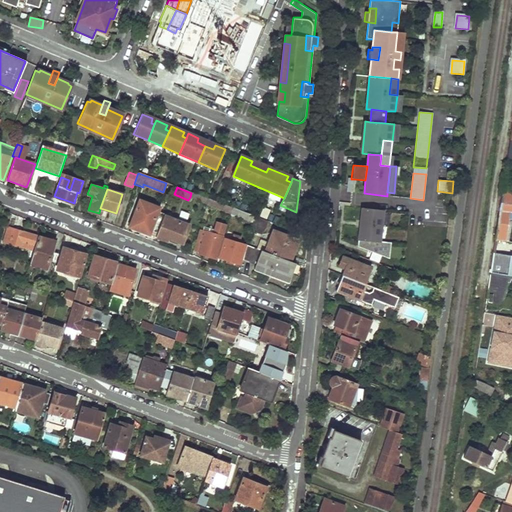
[(511,193),(502,192),(495,239),(506,241),(510,214),(511,214),(511,193)]
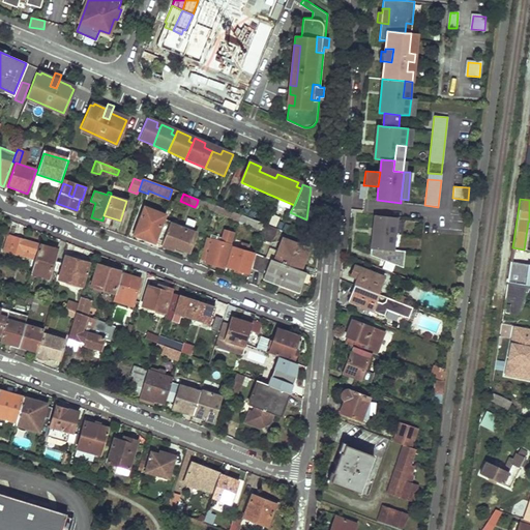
[(198,200),(197,204),(215,211),(216,207),(198,200)]
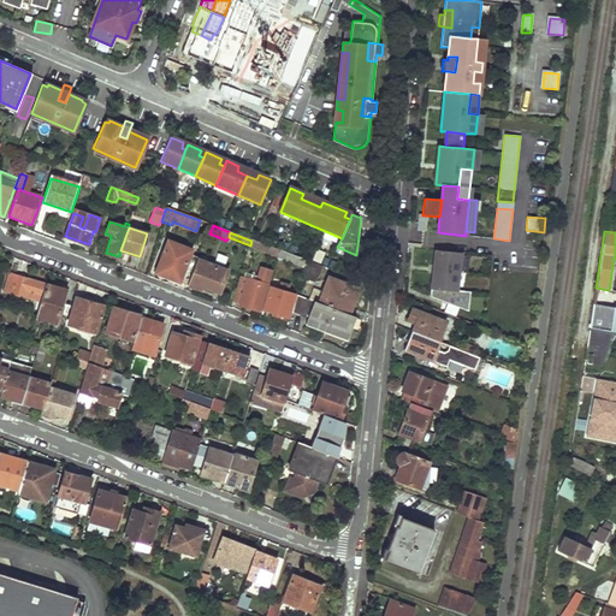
[(165,274),(188,284),(196,261),(200,252),(169,238),(157,266),(167,271),(165,274)]
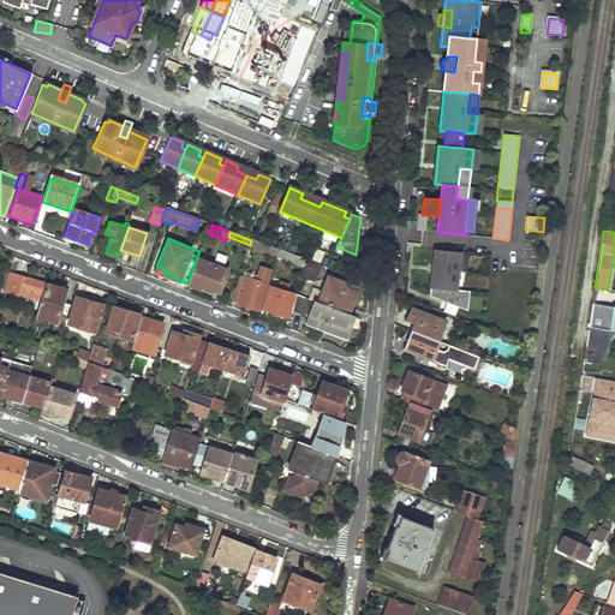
[(262,250),(264,245),(251,240),(250,245),(262,250)]
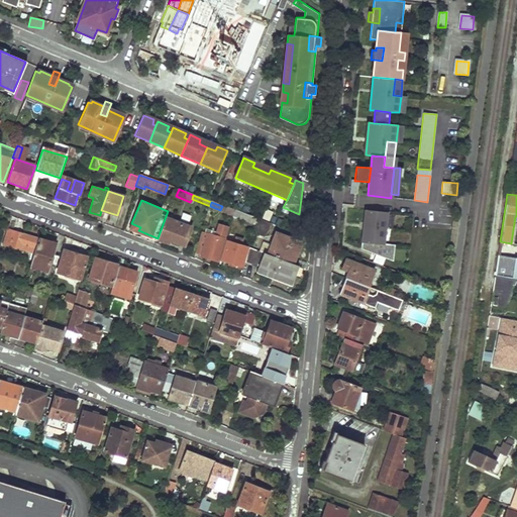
[(266,209),(263,219),(271,221),(273,212),(266,209)]
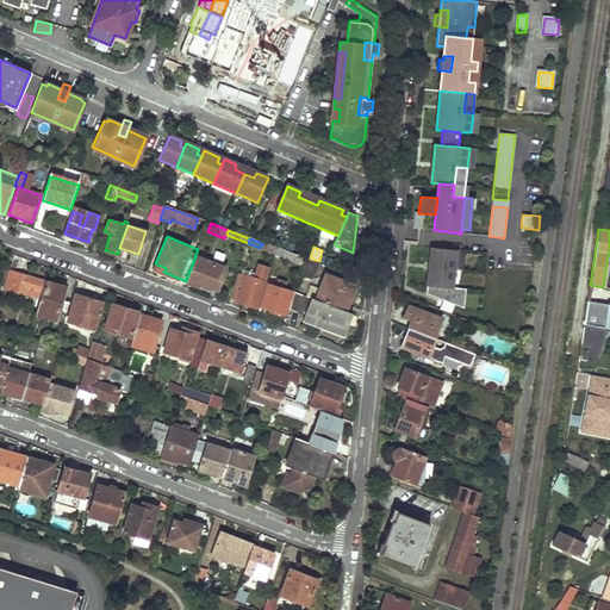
[(458,250),(431,248),(427,294),(465,309),(467,290),(454,288),(458,250)]
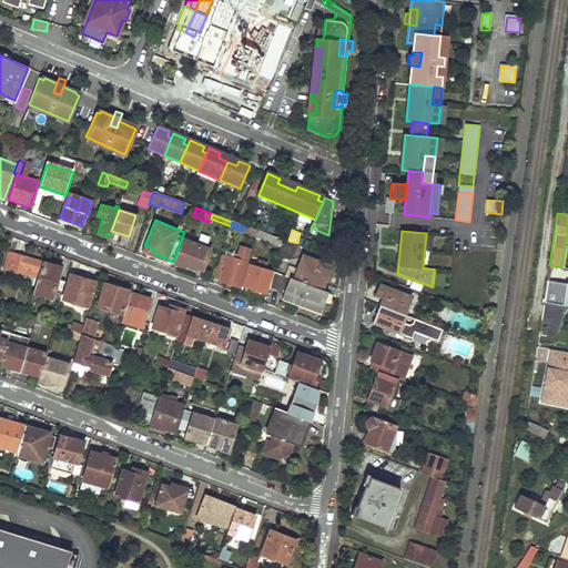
[(255,237),(282,247),(284,242),(257,232),(255,237)]
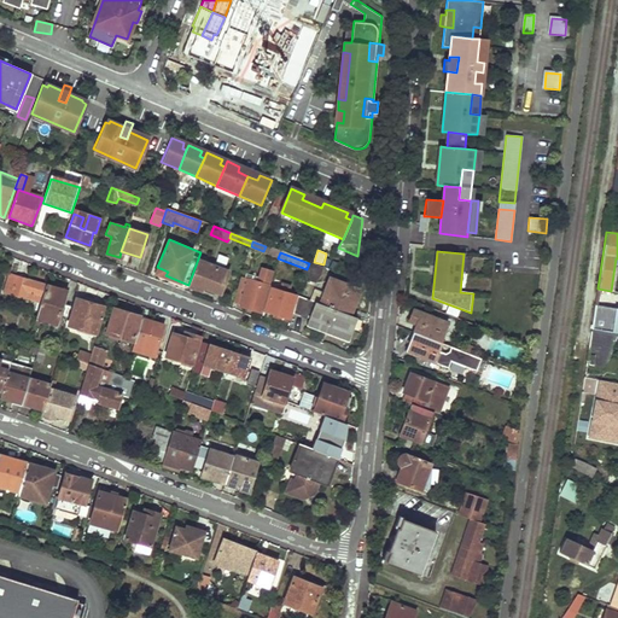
[(202,289),(219,296),(227,274),(197,262),(188,285),(187,286),(200,292),(202,289)]
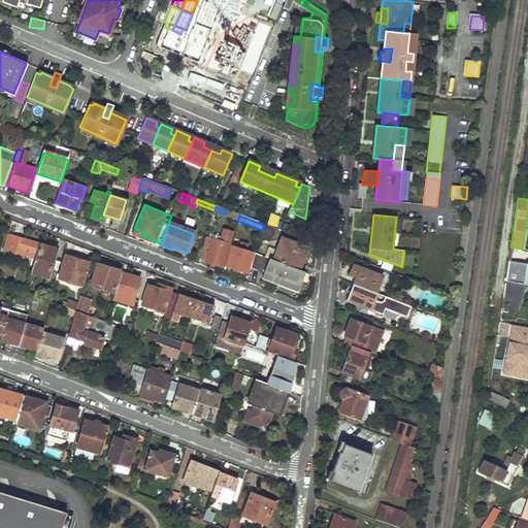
[(262,230),(260,238),(269,242),(272,235),(275,236),(277,230),(264,225),(262,230)]
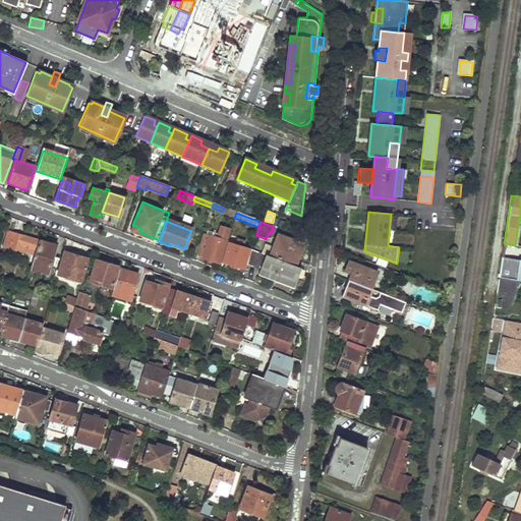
[(4,247),(35,256),(40,240),(9,231),(4,247)]
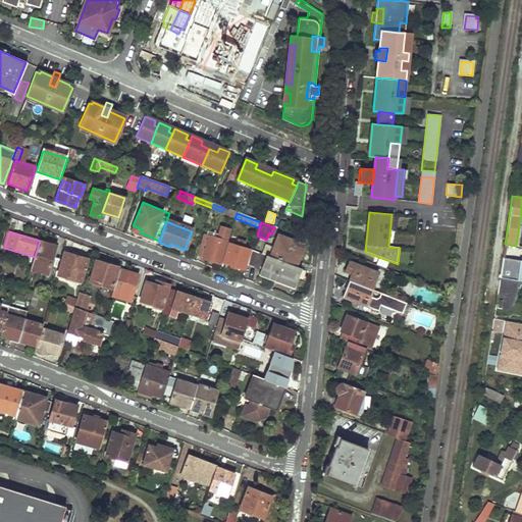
[(204,233),(198,255),(203,257),(203,258),(219,264),(226,242),(204,233)]
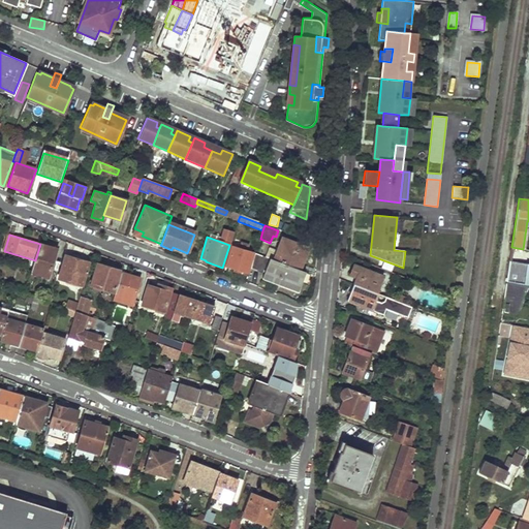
[(275,260),(300,270),(308,248),(282,239),(275,260)]
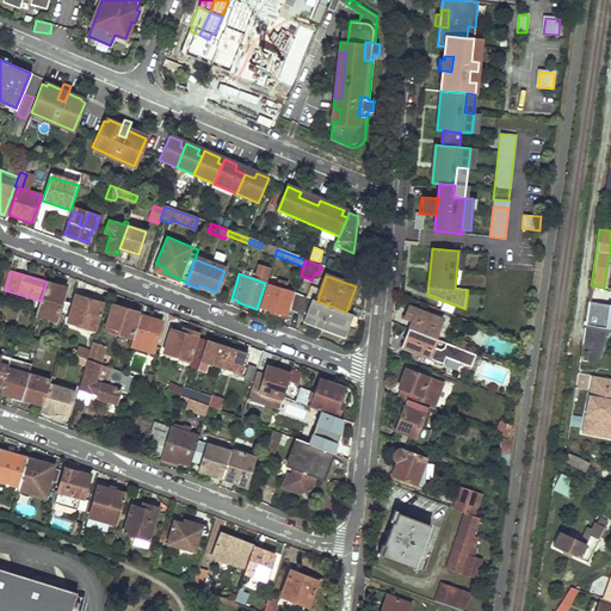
[(67,288),(47,282),(41,301),(37,314),(57,321),(67,288)]
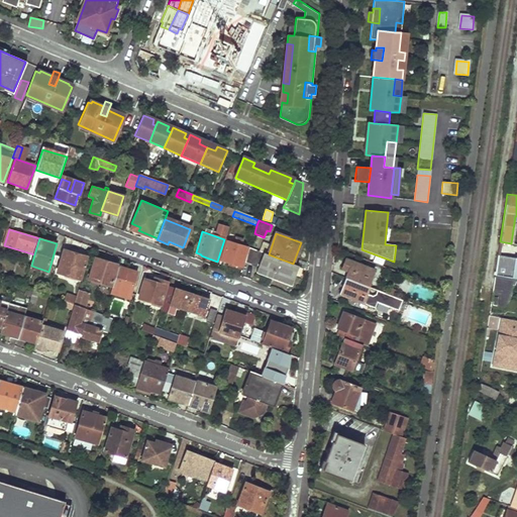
[(235,243),(227,241),(221,261),(229,263),(229,264),(241,268),(247,247),(238,244),(239,242),(236,241),(235,243)]
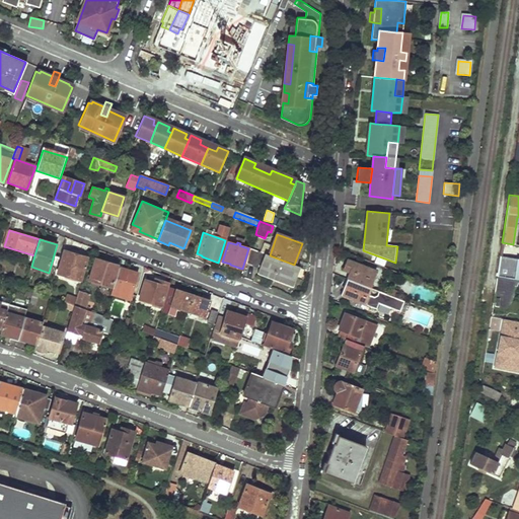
[(89,253),(70,247),(69,251),(65,250),(58,273),(81,280),(89,253)]
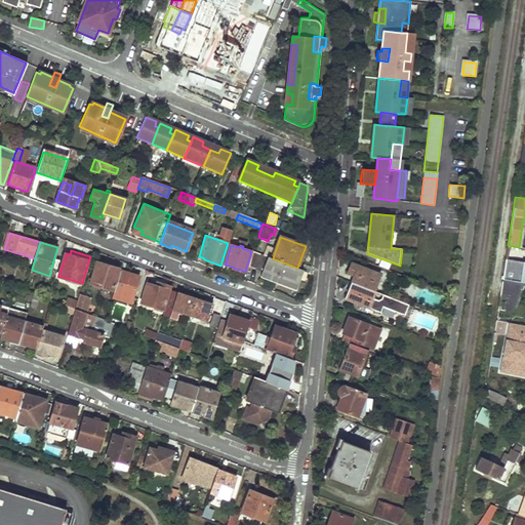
[(273,258),(254,251),(249,266),(263,271),(260,275),(295,288),(303,270),(297,268),(273,258)]
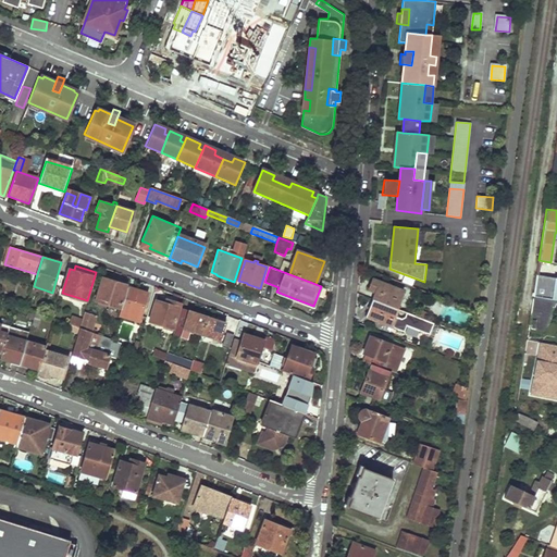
[(533,296),(556,299),(556,298),(556,279),(536,274),(533,296)]
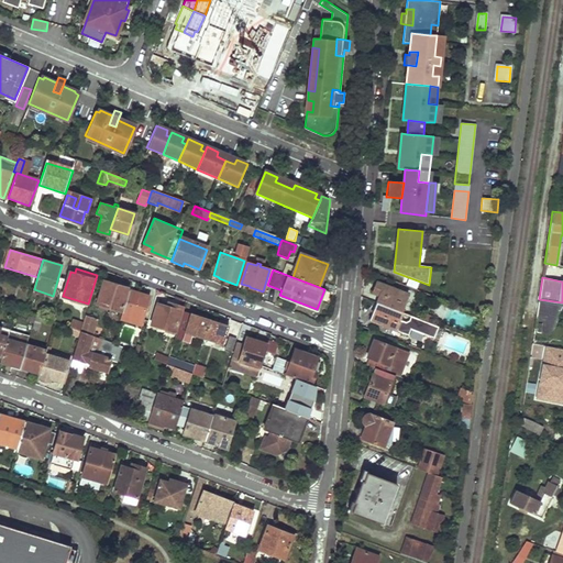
[(105,280),(97,304),(105,306),(103,308),(107,309),(108,307),(121,311),(130,286),(109,279),(108,282),(105,280)]
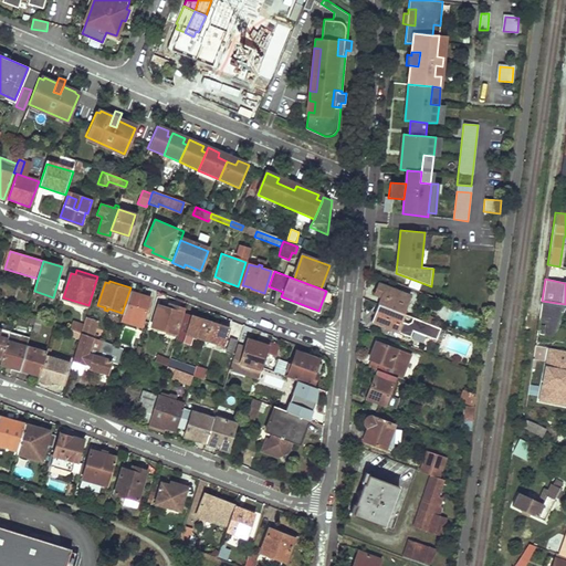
[(402,314),(409,295),(378,284),(375,293),(381,296),(378,304),(379,305),(402,314)]
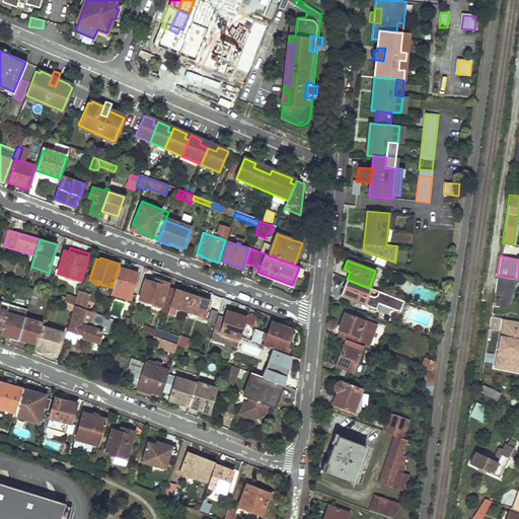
[(138,274),(120,268),(112,293),(131,299),(138,274)]
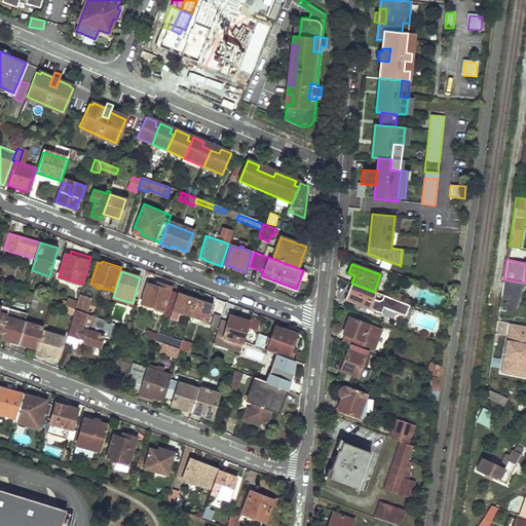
[(513,314),(525,283),(503,279),(498,312),(513,314)]
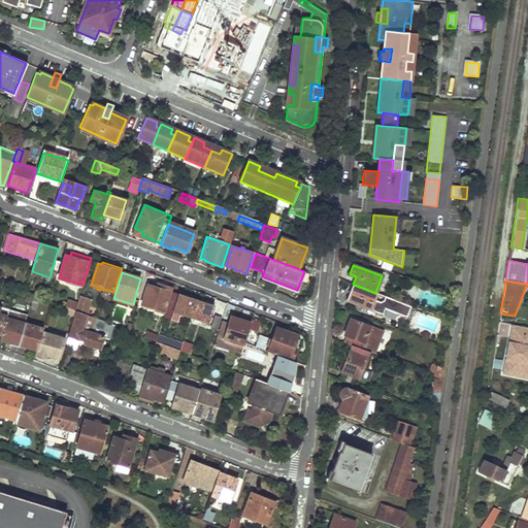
[(155,311),(156,309),(164,311),(171,289),(153,283),(152,287),(147,285),(141,304),(153,308),(152,310),(155,311)]
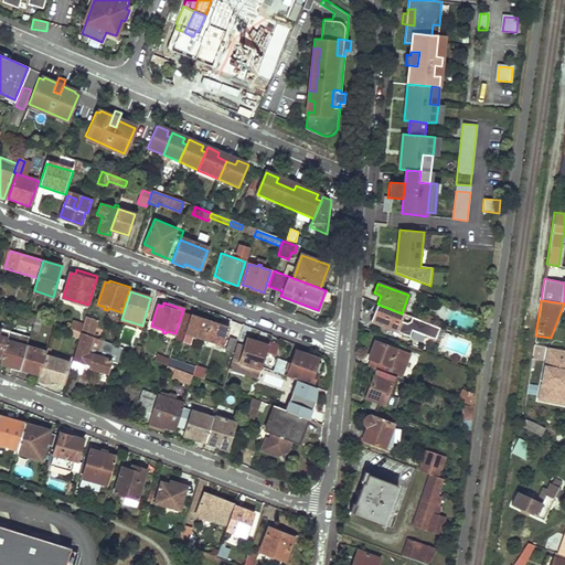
[(402,313),(379,305),(372,321),(412,337),(414,330),(437,340),(441,329),(429,324),(423,321),(402,313)]
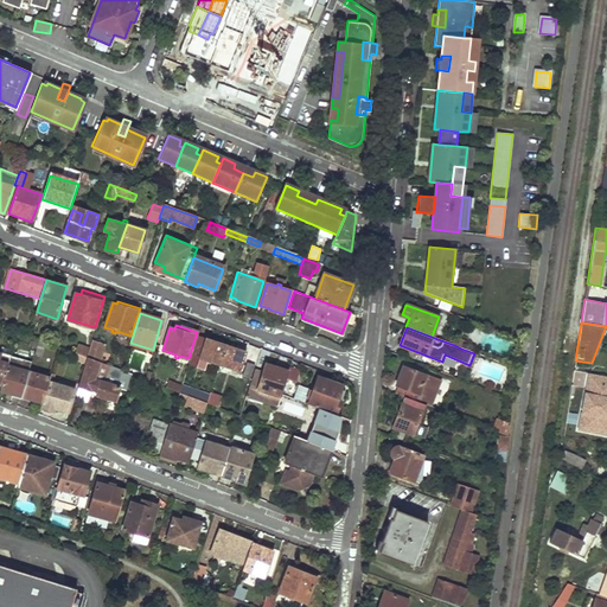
[(219,365),(225,345),(198,337),(192,356),(219,365)]
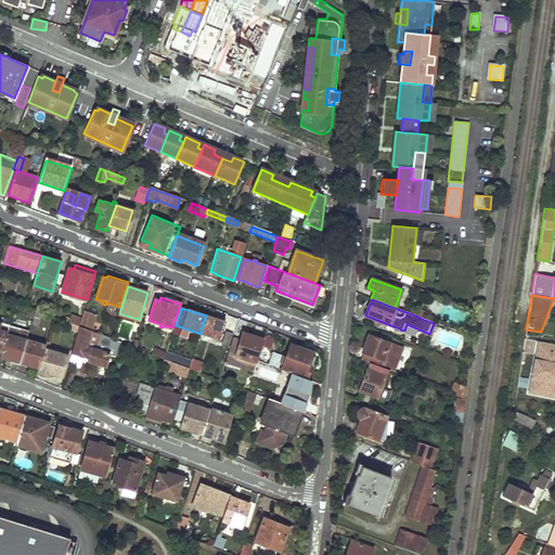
[(86,311),(80,327),(91,331),(97,314),(86,311)]
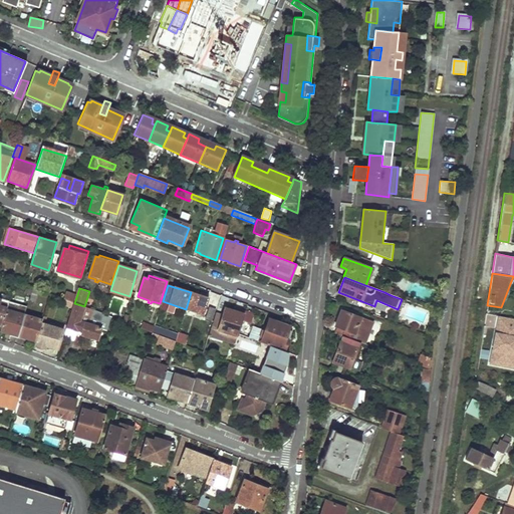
[(65,292),(64,300),(74,302),(75,293),(65,292)]
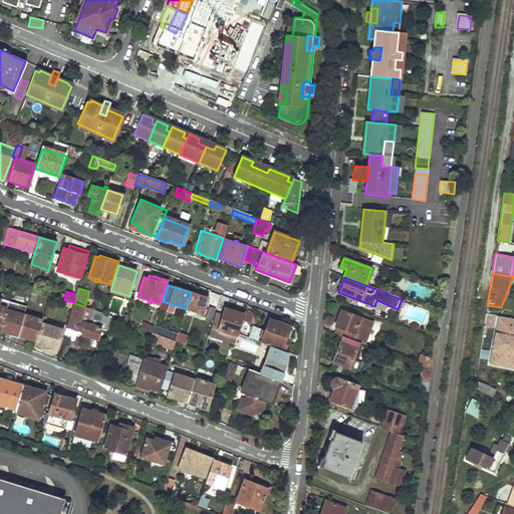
[(209,298),(191,292),(186,309),(203,315),(209,298)]
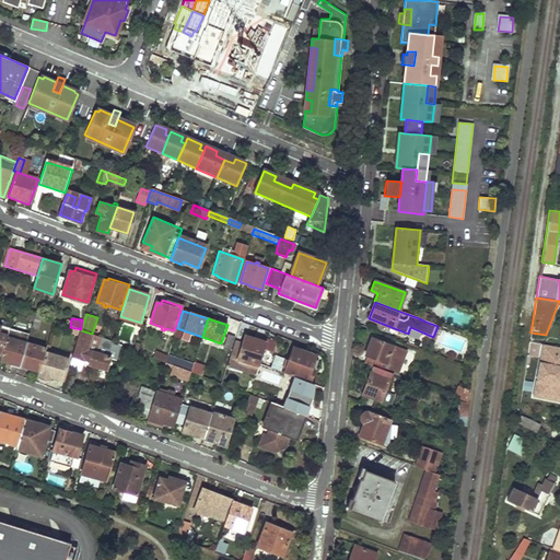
[(117,340),(131,345),(136,326),(123,323),(117,340)]
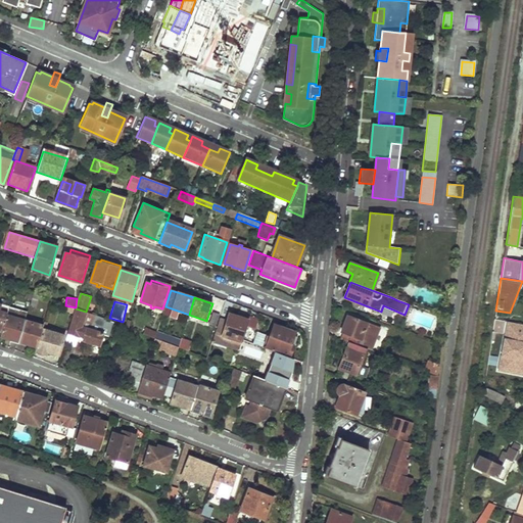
[(0,331),(1,332),(6,315),(8,306),(0,303),(0,331)]
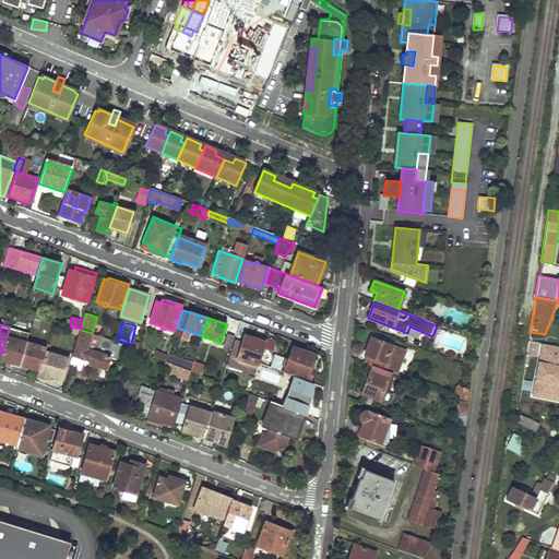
[(92,333),(81,330),(72,357),(91,364),(90,366),(94,367),(100,347),(110,351),(114,341),(92,333)]
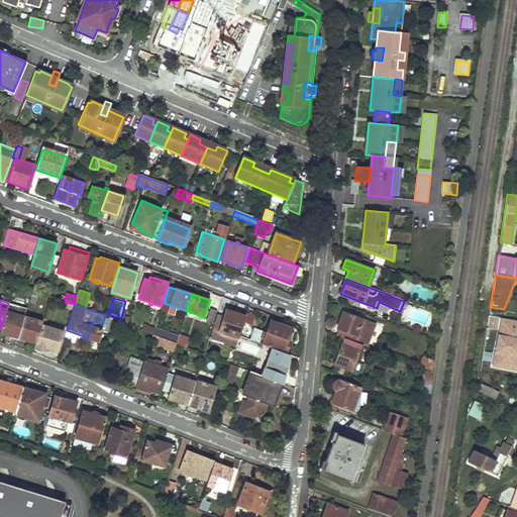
[(213,323),(217,310),(212,309),(208,321),(213,323)]
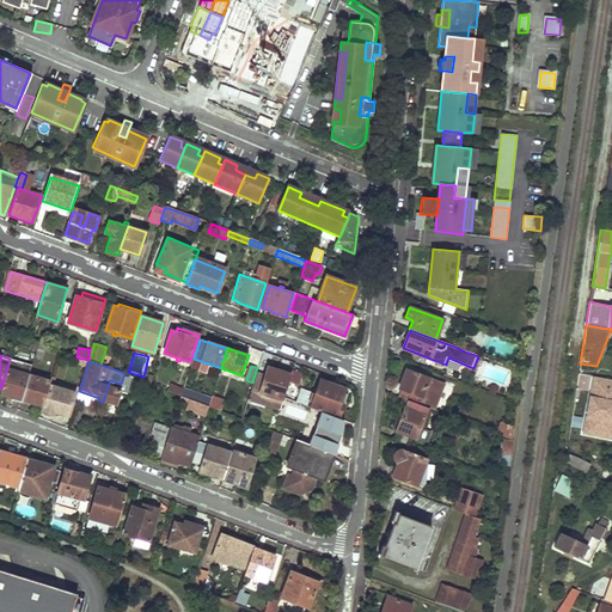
[(258,372),(249,399),(281,409),(285,397),(289,381),(292,375),(268,367),(265,374),(258,372)]
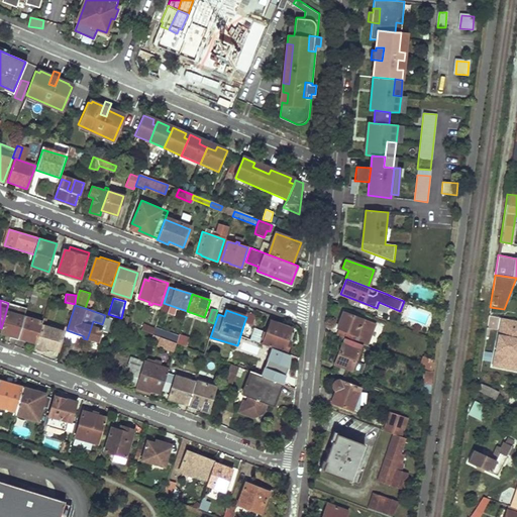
[(25,317),(6,311),(1,328),(0,331),(12,335),(11,337),(18,339),(25,317)]
